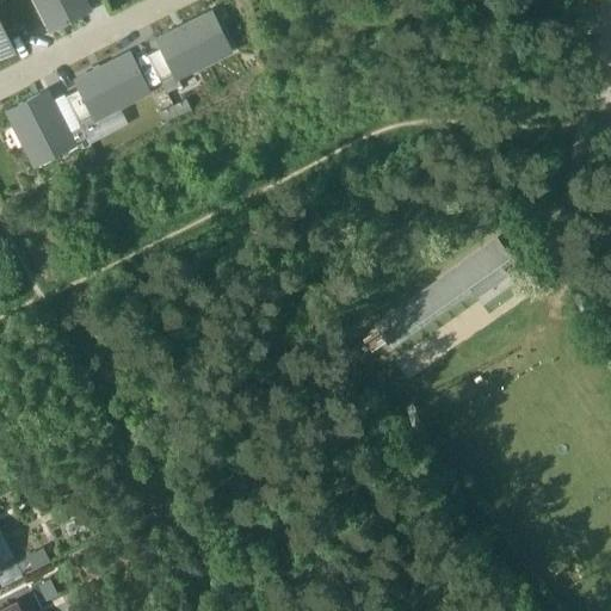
[(34,0),(50,32),(91,12),(84,0),(34,0)]
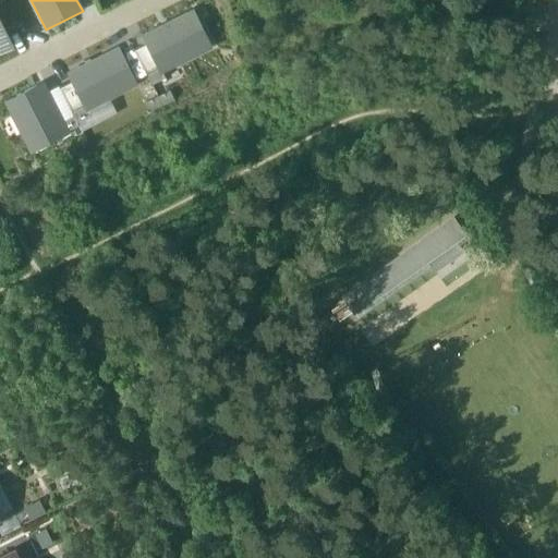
[(193,11),(142,37),(146,46),(160,74),(162,72),(211,48),(193,11)]
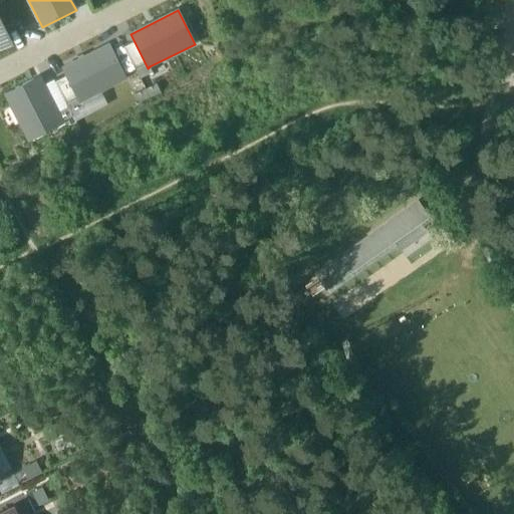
[(0,19),(0,47),(11,42),(0,19)]
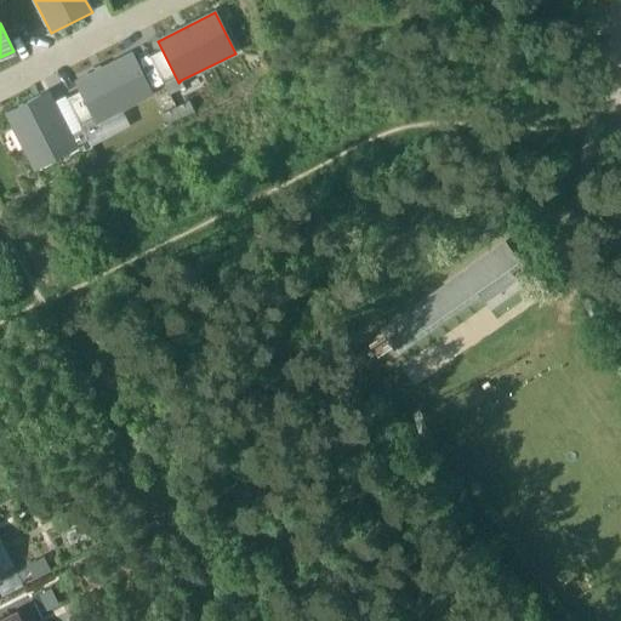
[(149,58),(169,95),(184,86),(181,80),(178,83),(163,51),(149,58)]
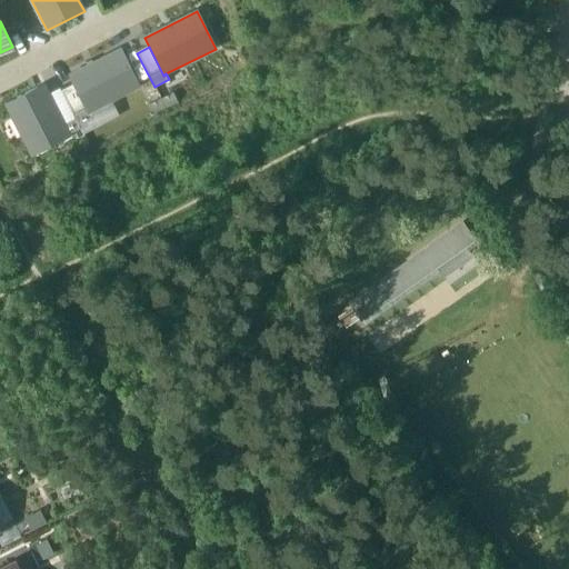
[(139,87),(121,50),(69,77),(73,85),(87,112),(89,111),(139,87)]
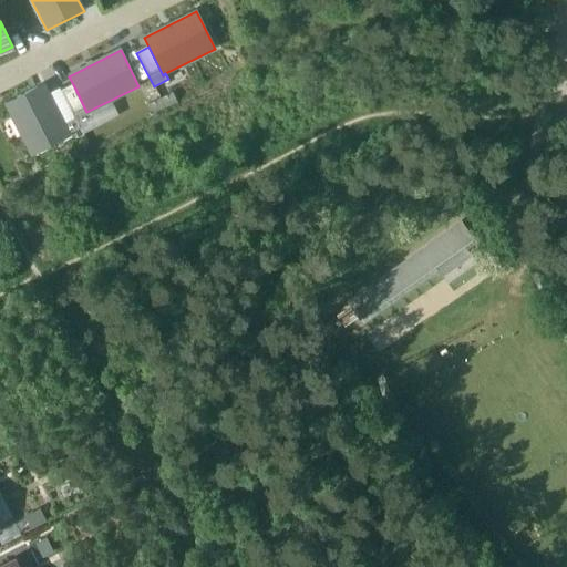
[(75,119),(78,125),(92,119),(89,111),(86,112),(73,84),(61,91),(75,119)]
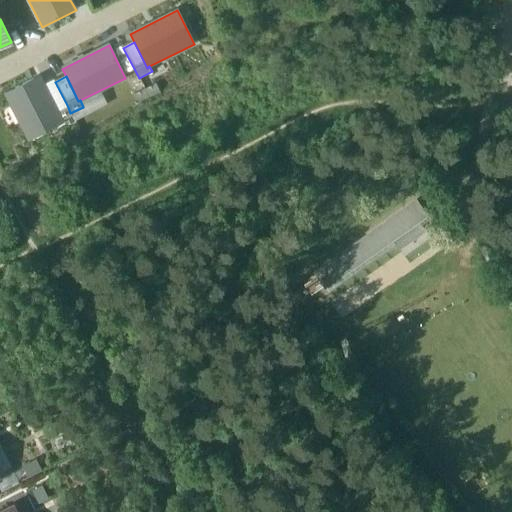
[(33,79),(5,93),(12,107),(16,105),(32,137),(62,123),(61,121),(72,116),(70,113),(68,107),(57,113),(45,89),(39,92),(33,79)]
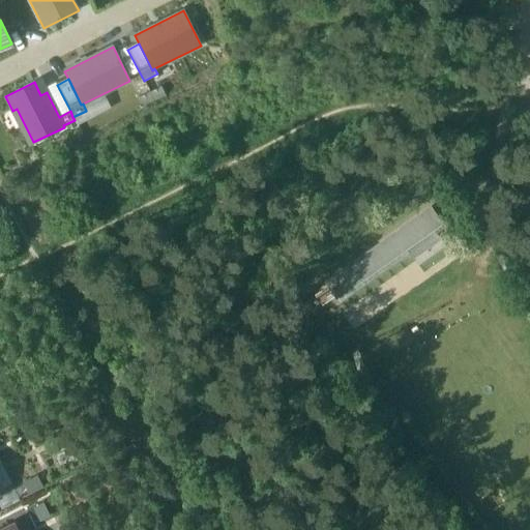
[(446,228),(433,209),(324,281),(336,300),(446,228)]
